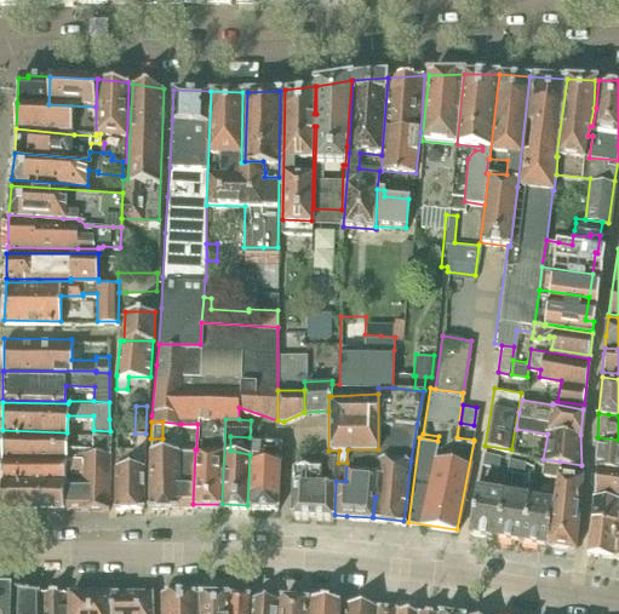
[(67,432),(3,430),(1,455),(66,457),(70,457),(84,457),(84,451),(109,452),(110,434),(110,431),(93,430),(93,432),(92,447),(67,445),(67,432)]
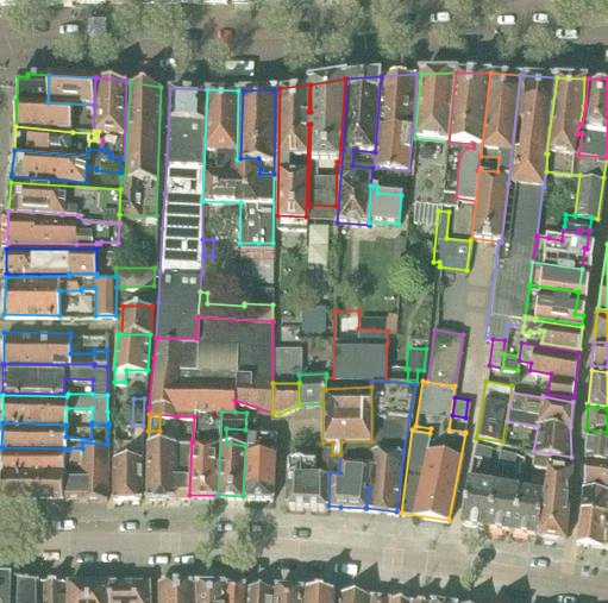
[(113,497),(140,496),(143,426),(133,426),(132,439),(114,439),(113,497)]
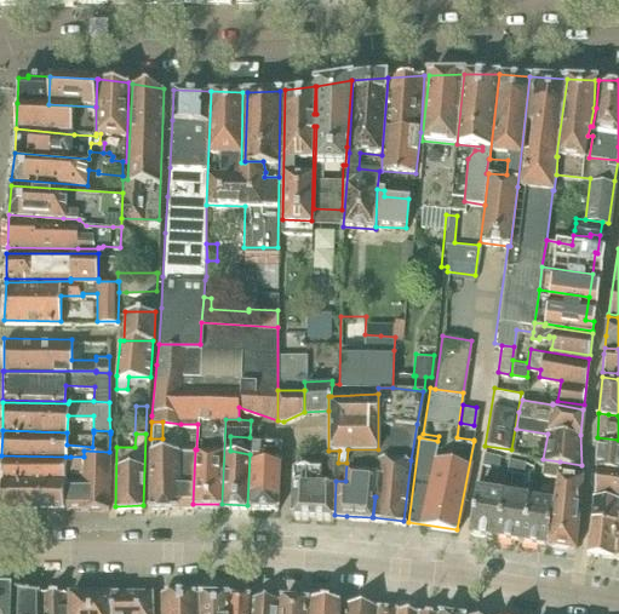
[(595,464),(595,471),(594,493),(618,495),(618,440),(597,437),(595,464)]
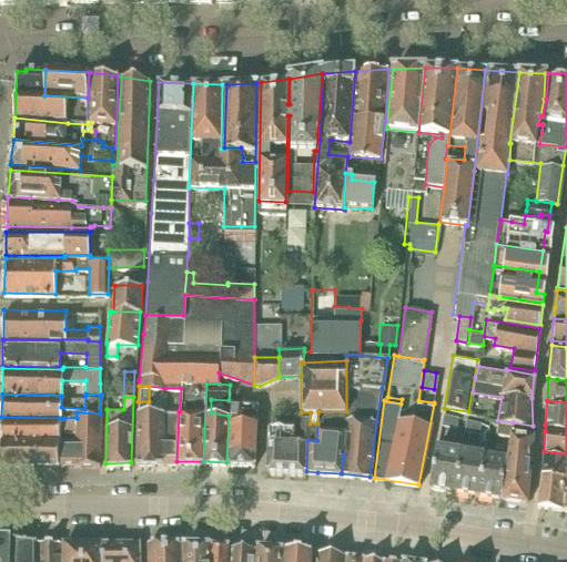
[(229,416),(226,462),(254,463),(256,404),(230,401),(229,416)]
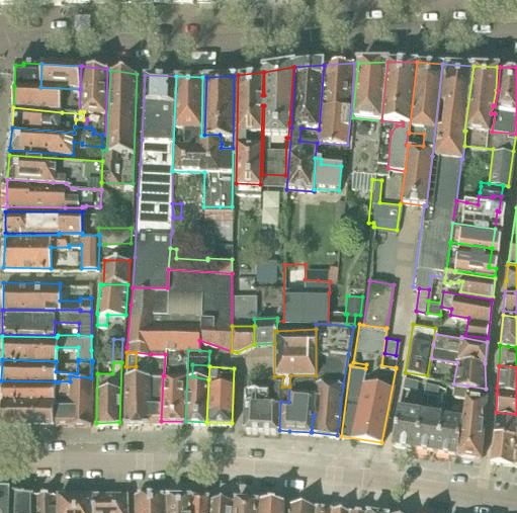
[(124,422),(147,422),(161,421),(163,375),(149,374),(125,373),(124,422)]
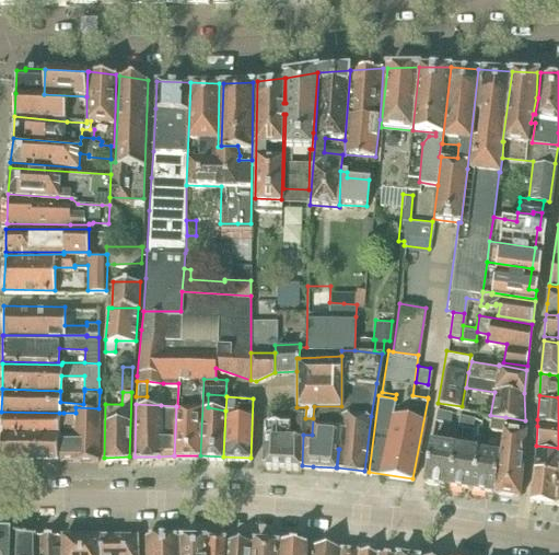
[(449,420),(451,409),(437,406),(434,418),(449,420)]
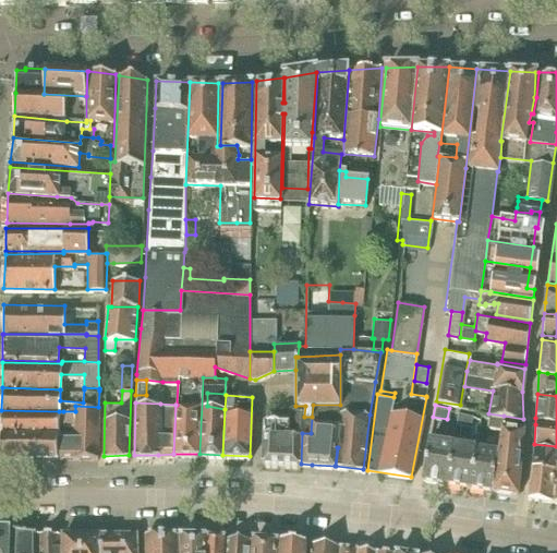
[(73,456),(97,456),(98,407),(75,406),(75,411),(63,411),(64,423),(74,423),(73,433),(58,432),(58,433),(1,432),(0,461),(26,461),(26,457),(73,456)]
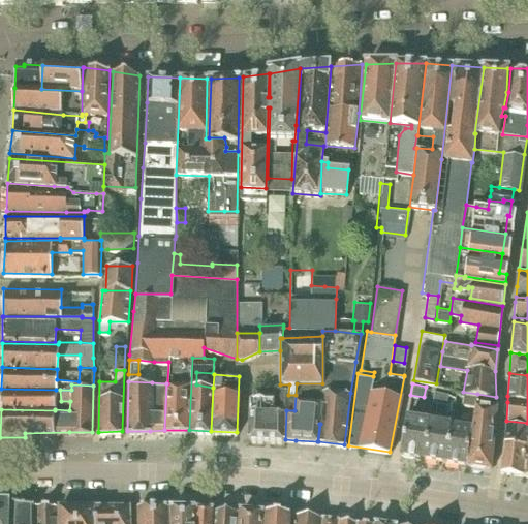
[(250,398),(248,437),(285,439),(286,410),(273,411),(274,384),(261,384),(260,397),(250,398)]
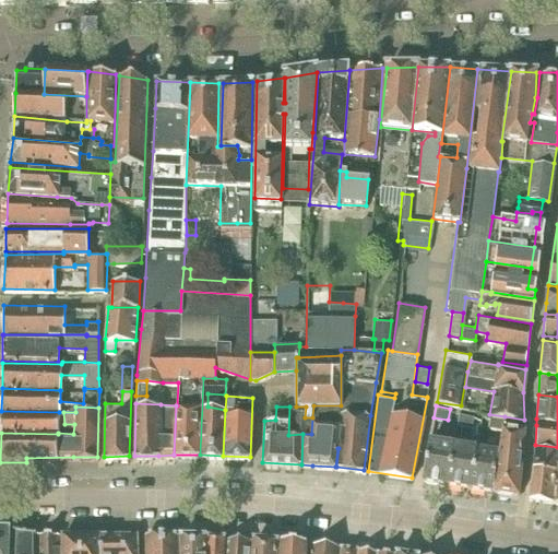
[(306,407),(296,407),(289,407),(288,435),(303,434),(311,434),(312,417),(305,417),(306,407)]
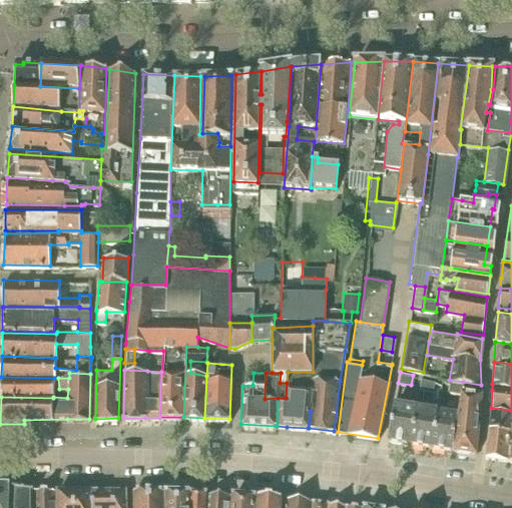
[(54,378),(1,377),(1,397),(53,398),(53,397),(54,378)]
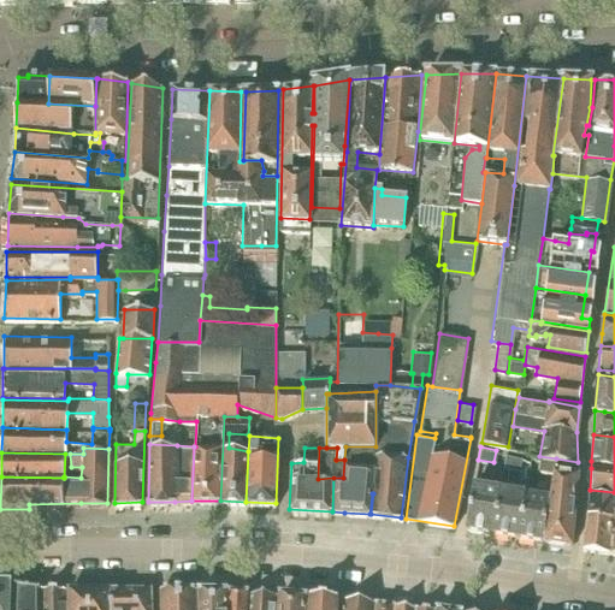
[(518,468),(520,457),(504,452),(502,466),(518,468)]
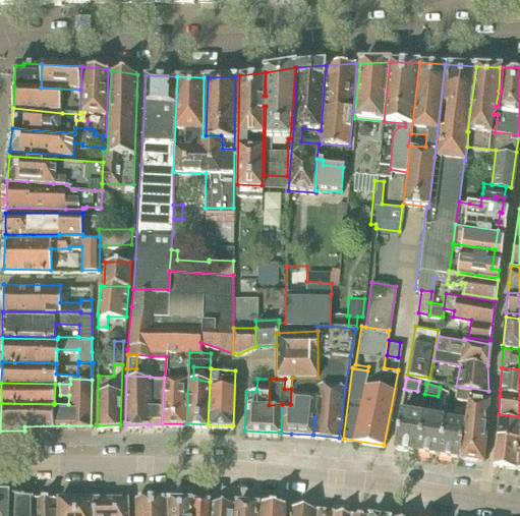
[(470,388),(456,386),(454,397),(468,399),(469,394),(470,388)]
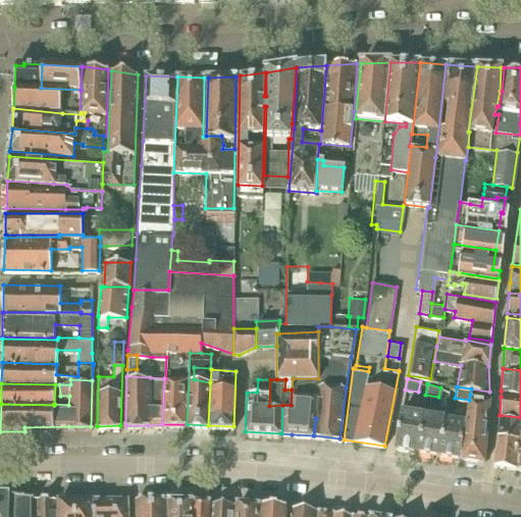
[(467,419),(461,458),(478,460),(484,456),(489,402),(476,400),(477,396),(470,395),(469,400),(467,419)]
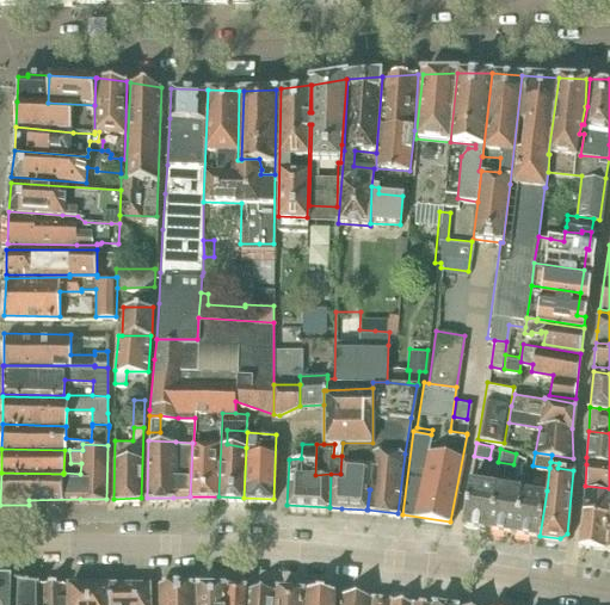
[(469,479),(461,523),(488,528),(495,483),(469,479)]
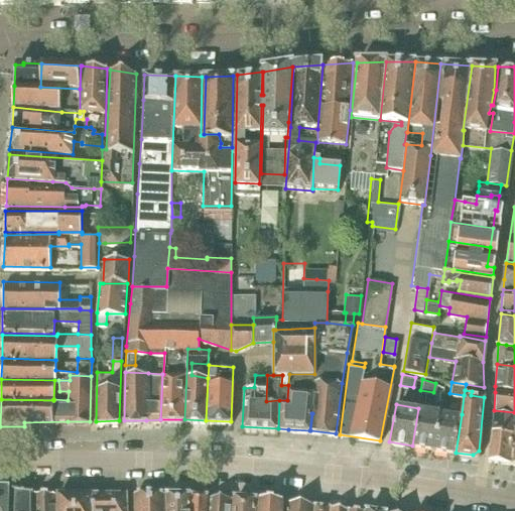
[(412,445),(433,449),(439,411),(418,408),(412,445)]
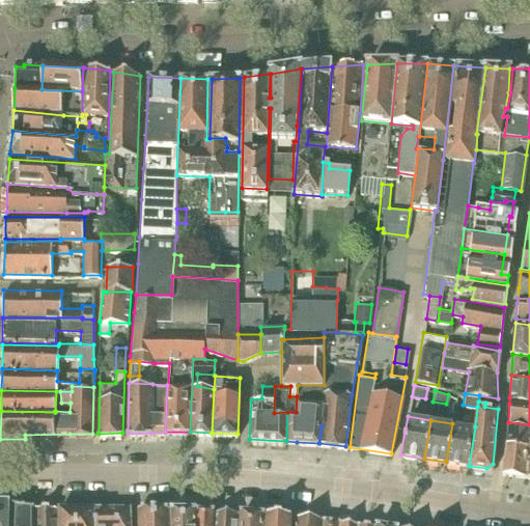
[(502,471),(524,474),(529,438),(529,434),(529,424),(508,422),(506,440),(505,451),(502,471)]
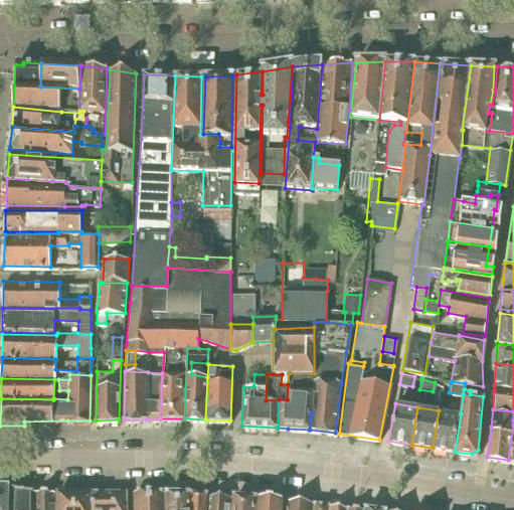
[(433,448),(455,452),(461,413),(439,410),(433,448)]
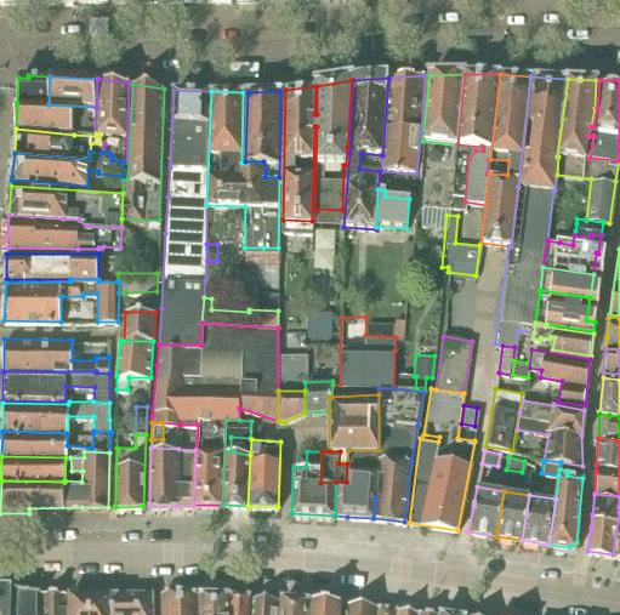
[(0,614),(10,614),(10,587),(0,586),(0,614)]
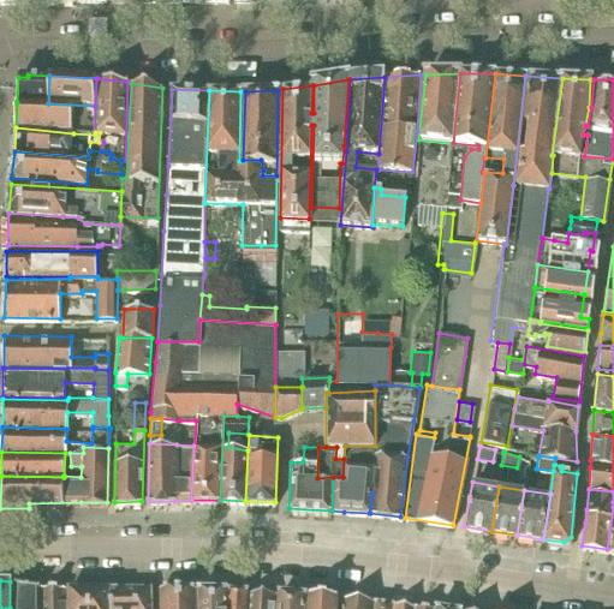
[(41,608),(41,586),(15,581),(13,608),(41,608)]
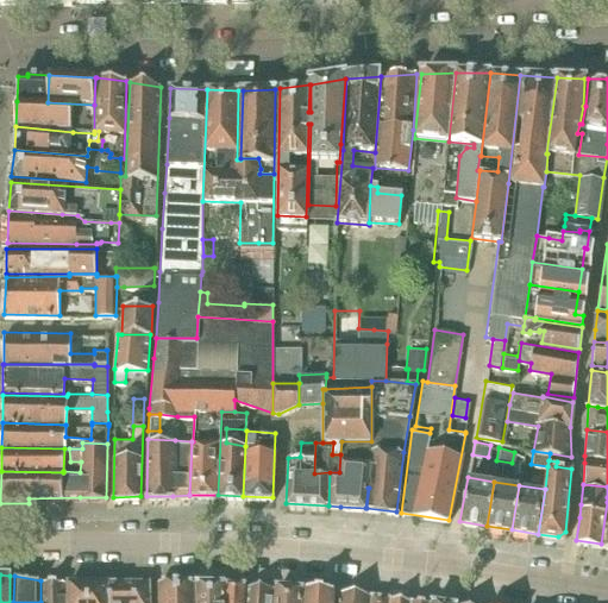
[(63,602),(63,580),(41,580),(41,602),(63,602)]
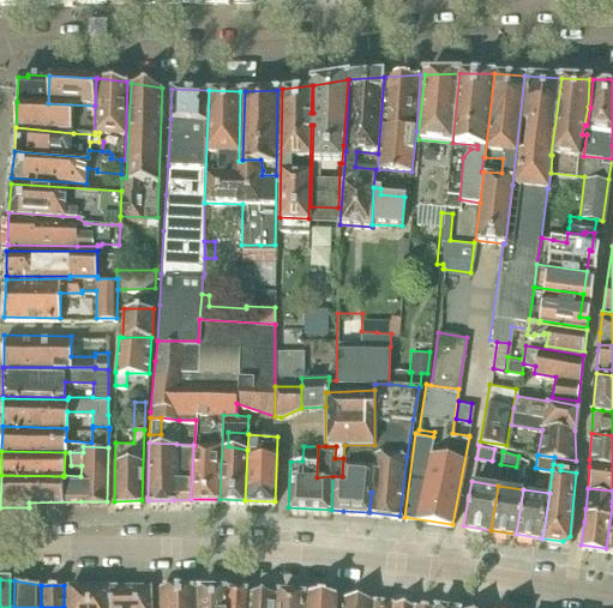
[(110,607),(110,585),(68,585),(67,607),(110,607)]
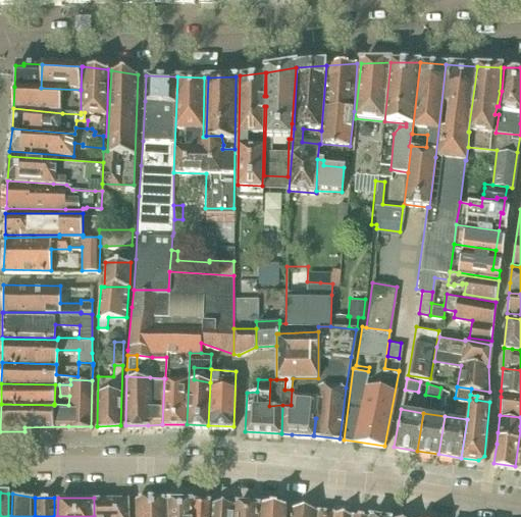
[(127,516),(127,498),(94,498),(94,516),(127,516)]
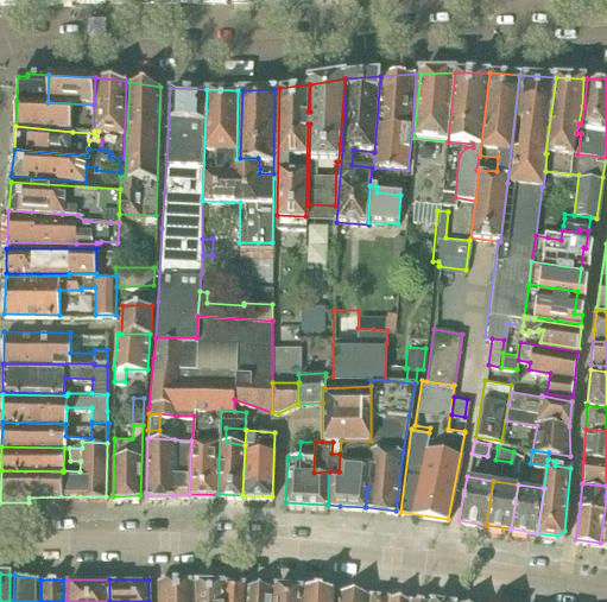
[(195,601),(194,581),(158,580),(158,601),(195,601)]
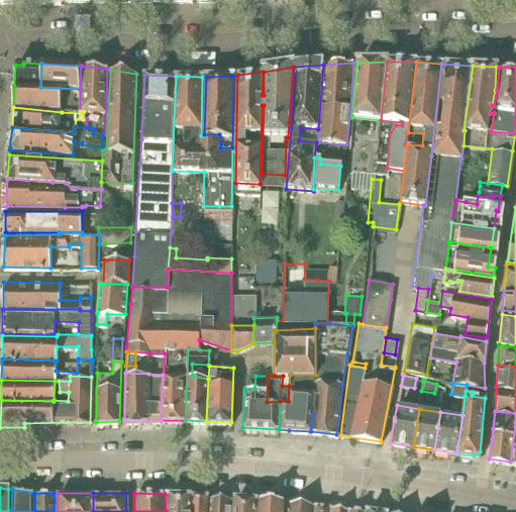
[(189,511),(190,495),(167,494),(167,511),(189,511)]
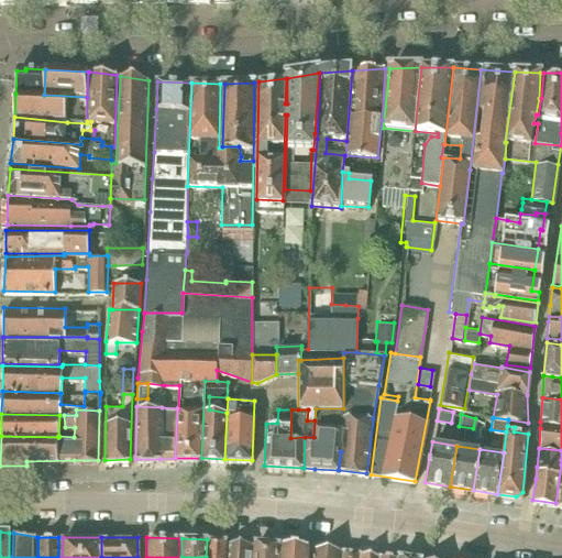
[(224,557),(226,539),(207,539),(207,557),(224,557)]
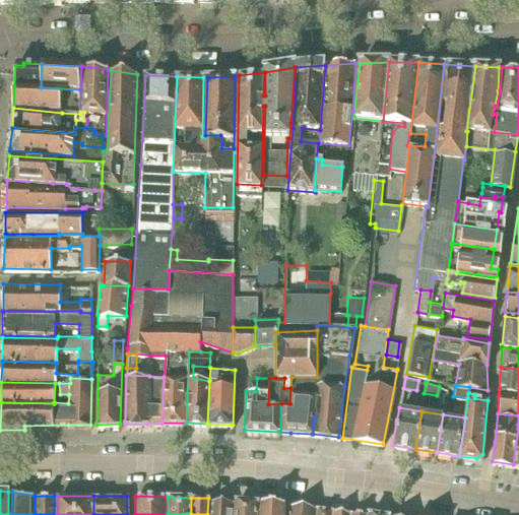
[(232,514),(234,500),(209,498),(207,514),(232,514)]
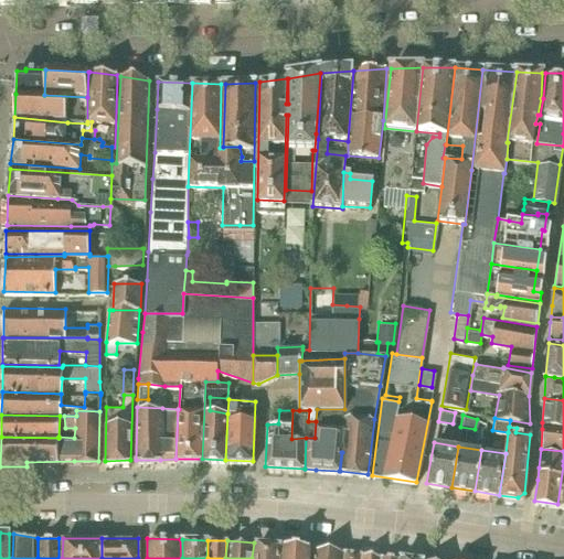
[(256,543),(254,558),(278,558),(280,545),(256,543)]
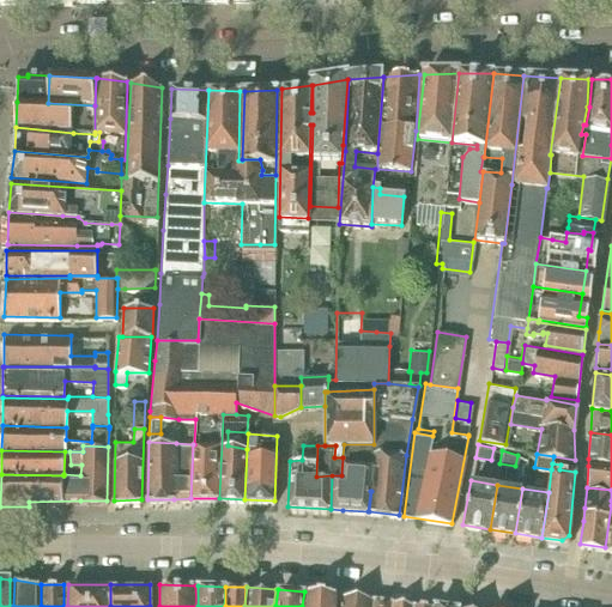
[(335,606),(335,594),(308,592),(307,606),(335,606)]
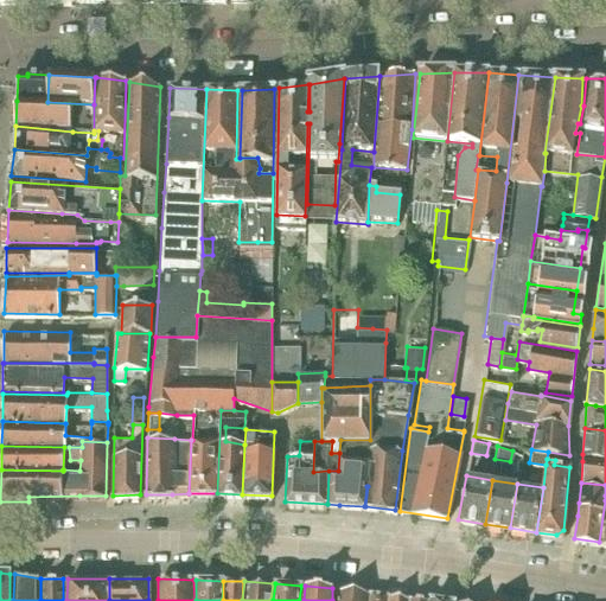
[(367,600),(369,590),(338,588),(336,600),(367,600)]
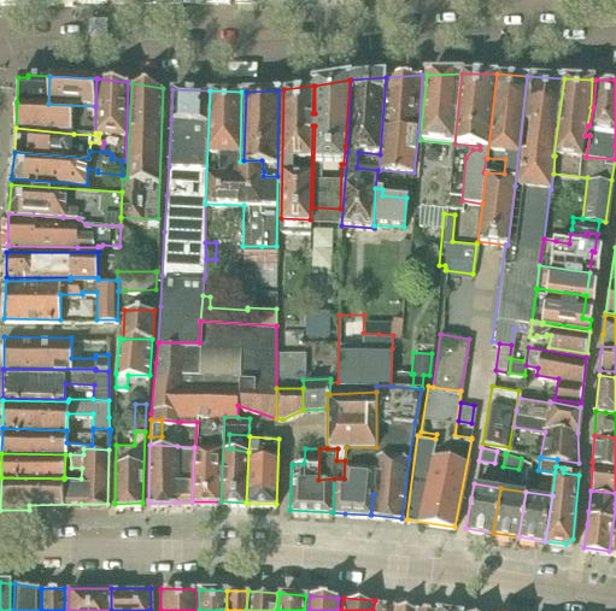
[(393,610),(394,604),(375,600),(373,610),(393,610)]
